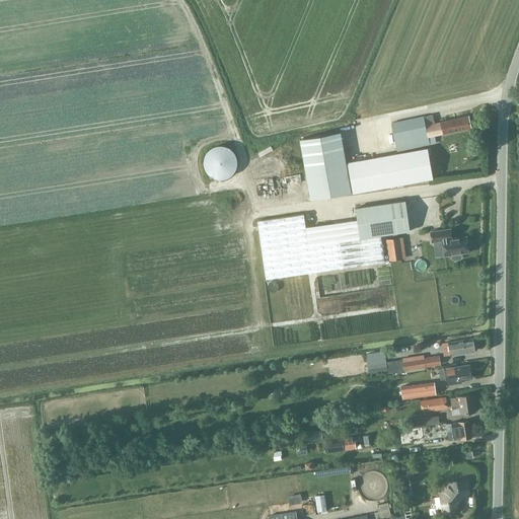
[(397,151),(345,160),(350,190),(430,176),(425,145),(436,143),(435,135),(471,127),(469,116),(426,125),(424,117),(391,124),(397,151)]
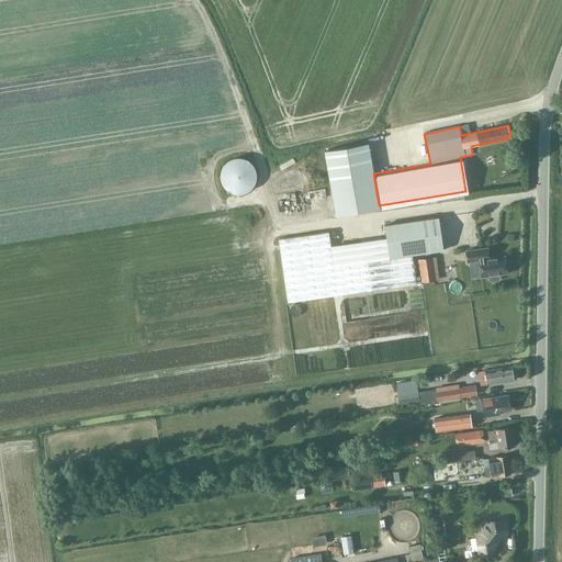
[(379,208),(379,205),(373,173),(368,143),(326,149),(337,214),(379,208)]
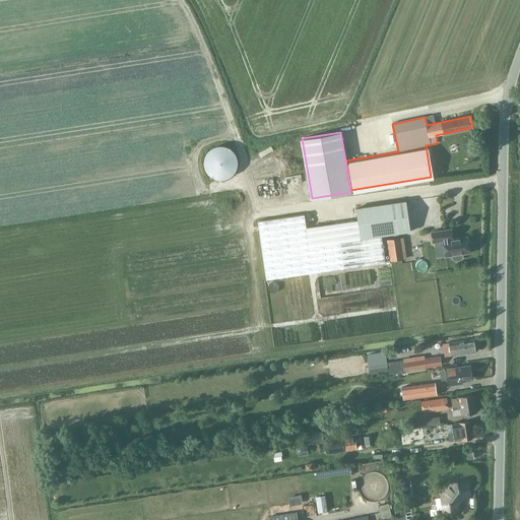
[(238,164),(237,160),(236,157),(235,154),(233,152),(231,151),(228,149),(224,149),(221,149),(218,149),(216,150),(213,152),(211,153),(210,156),(209,158),(208,161),(208,164),(208,167),(209,170),(211,173),(213,175),(215,176),(218,178),(221,178),(224,178),(229,177),(231,176),(234,174),(237,170),(237,167),(238,164)]
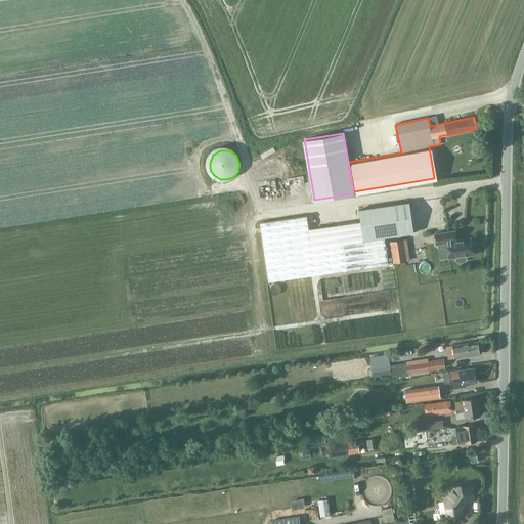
[(440,169),(437,173),(443,177),(446,172),(440,169)]
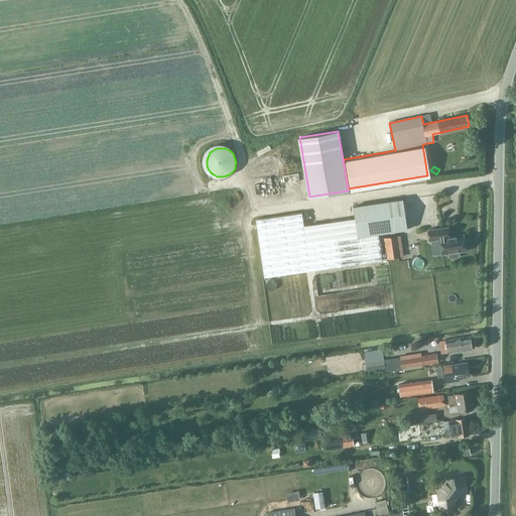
[(301,213),(256,220),(264,278),(341,267),(382,261),(378,234),(407,230),(402,200),(353,207),(355,219),(303,226),(301,213)]
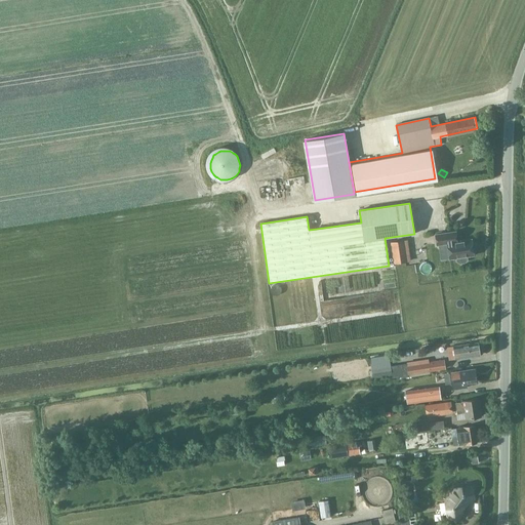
[(455,232),(435,235),(437,245),(438,245),(440,259),(449,258),(449,259),(456,258),(457,261),(459,263),(466,263),(467,259),(467,256),(474,255),(473,252),(476,249),(475,245),(472,242),(472,239),(456,241),(455,232)]
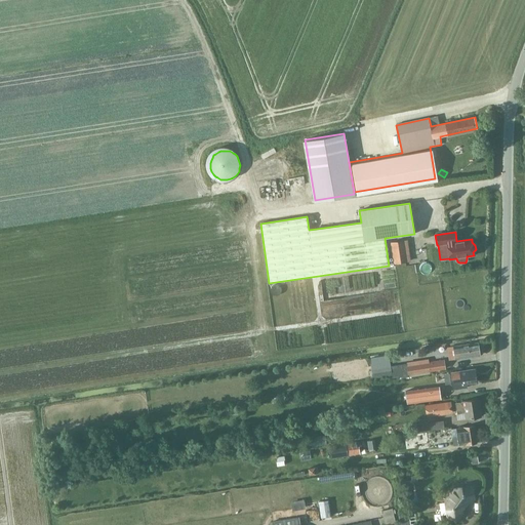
[(406,241),(392,243),(395,260),(395,265),(409,263),(408,257),(406,241)]
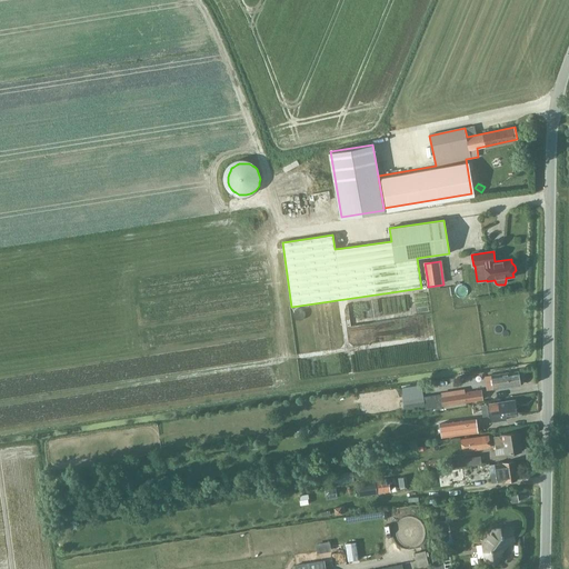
[(492,375),(495,388),(520,383),(518,370),(492,375)]
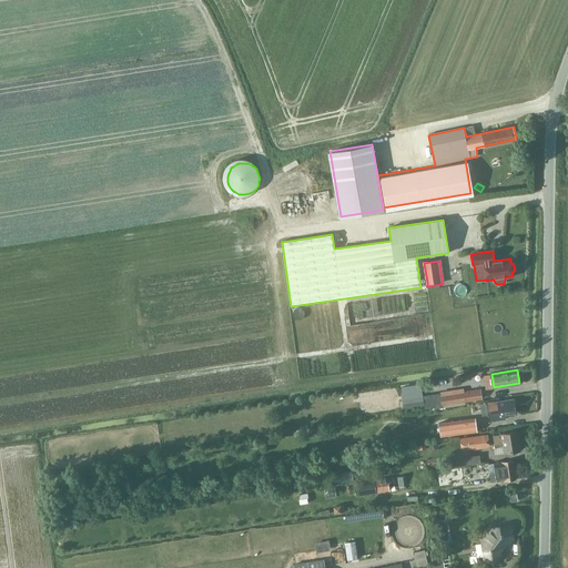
[(462,393),(439,396),(442,406),(464,403),(482,399),(479,389),(462,393)]
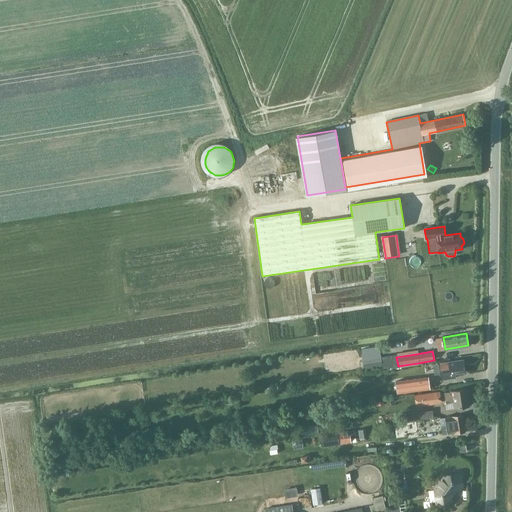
[(361,362),(359,362),(361,370),(381,367),(380,358),(361,360),(361,362)]
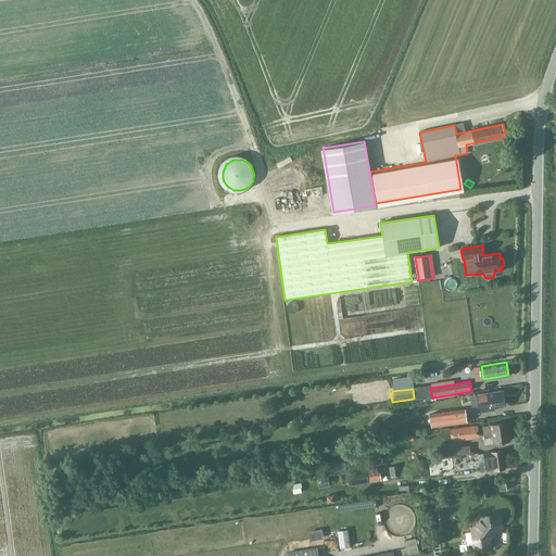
[(503,391),(476,395),(479,411),(494,408),(494,406),(504,405),(503,391)]
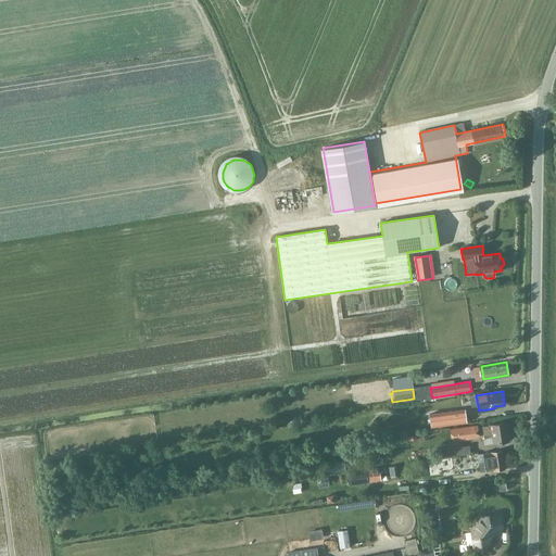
[(464,408),(429,414),(431,427),(466,421),(464,408)]
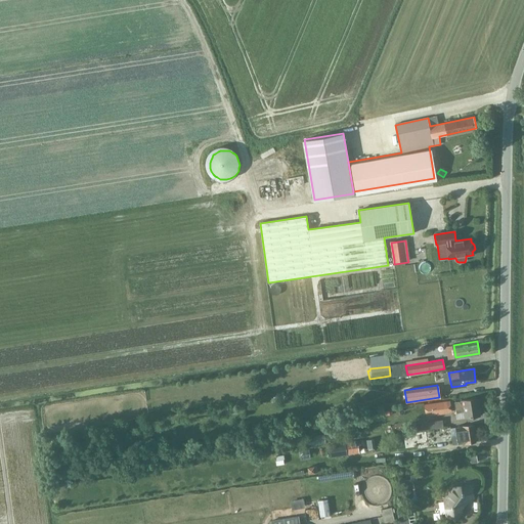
[(481,402),(479,402),(478,396),(463,399),(454,401),(456,411),(465,410),(466,417),(481,413),(481,412),(482,411),(483,410),(482,403),(481,402)]
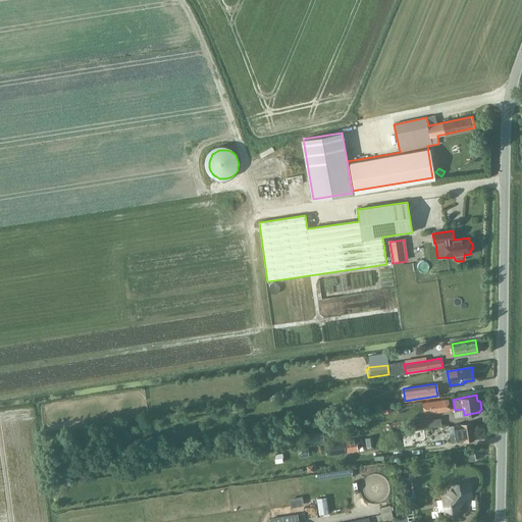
[(448,400),(422,404),(424,416),(450,412),(448,400)]
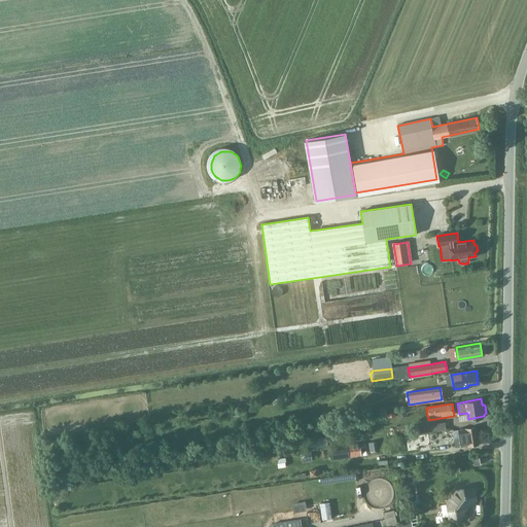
[(436,423),(413,426),(414,433),(437,430),(436,423)]
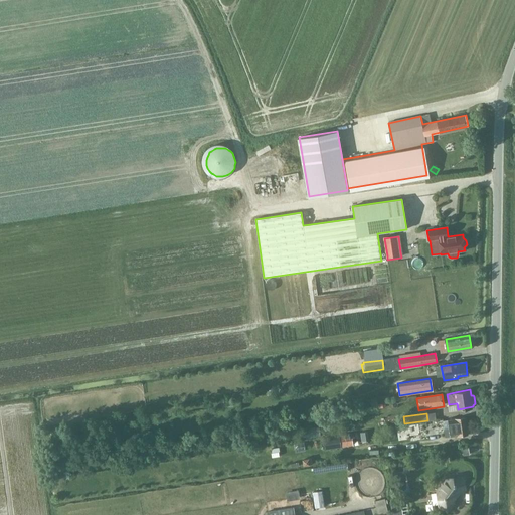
[(465,417),(443,420),(445,438),(450,437),(459,436),(467,435),(465,417)]
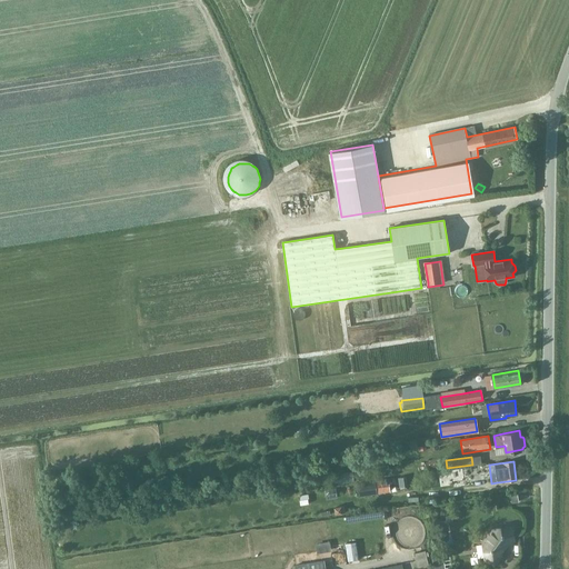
[(462,467),(438,471),(440,487),(453,485),(452,480),(465,478),(462,467)]
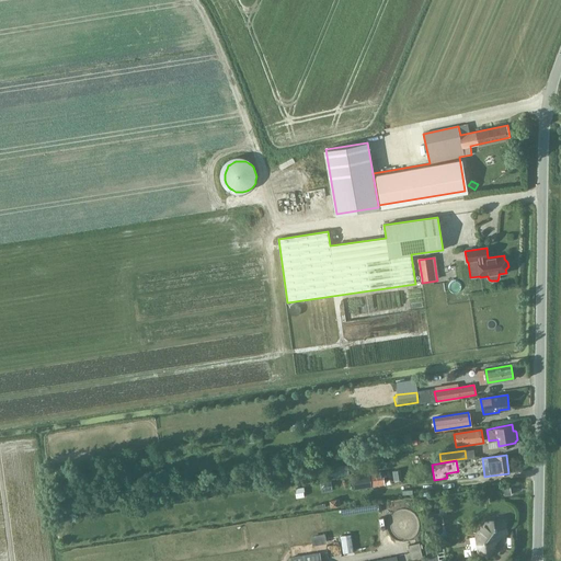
[(325,467),(327,477),(345,473),(344,465),(325,467)]
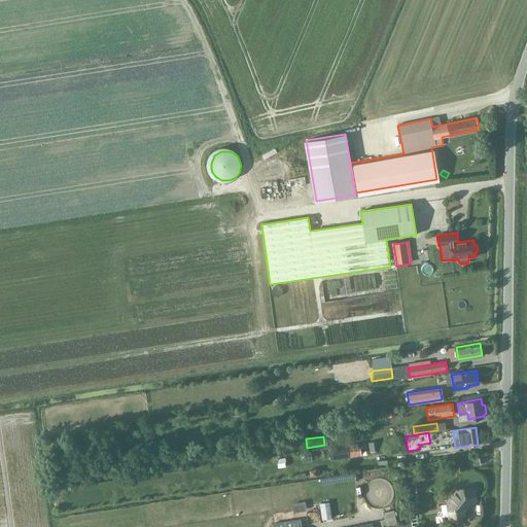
[(347,446),(329,449),(331,460),(349,457),(347,446)]
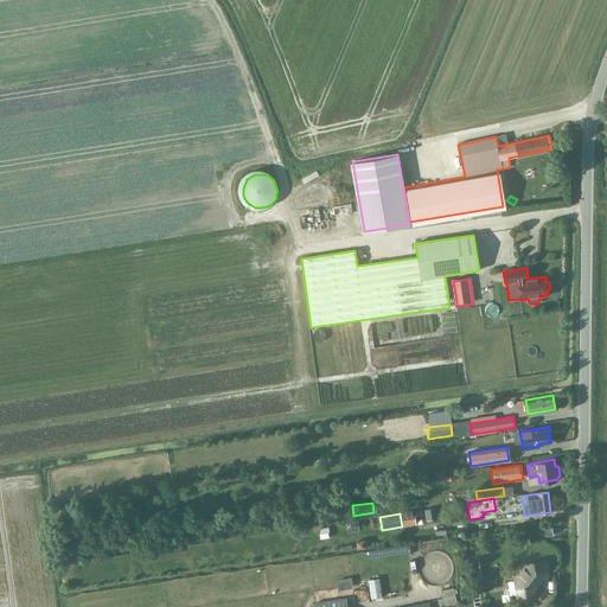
[(525,564),(516,577),(518,596),(521,598),(523,598),(523,600),(525,600),(526,601),(529,600),(531,599),(530,596),(532,596),(534,594),(532,580),(547,577),(548,576),(545,563),(544,562),(525,564)]
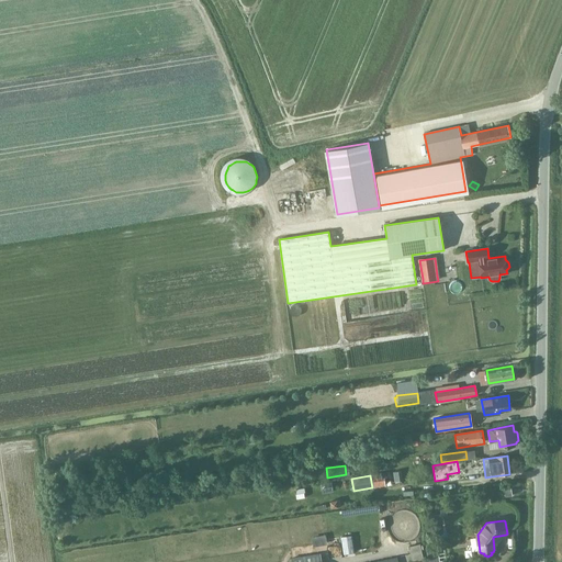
[(325,535),(312,537),(314,544),(326,542),(325,535)]
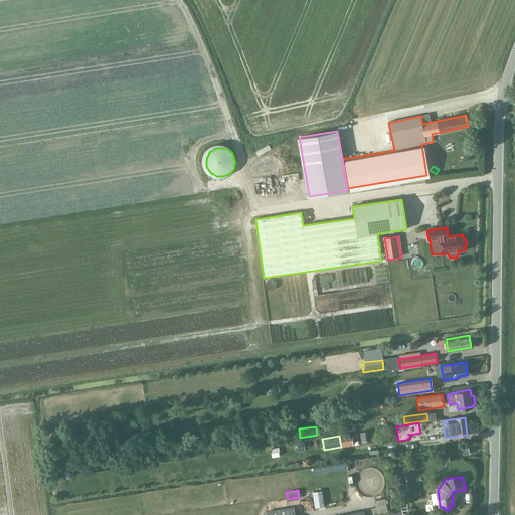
[(401,514),(399,498),(389,500),(391,514),(401,514)]
